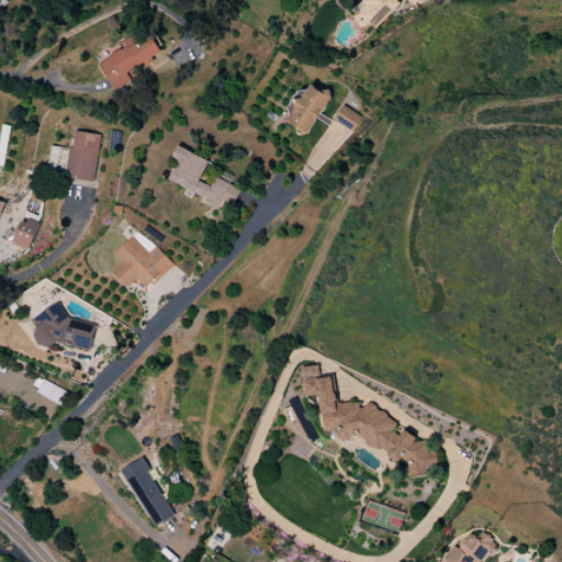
[(161,54),(150,33),(141,38),(137,33),(123,41),(126,47),(98,63),(113,91),(131,81),(125,72),(161,54)]
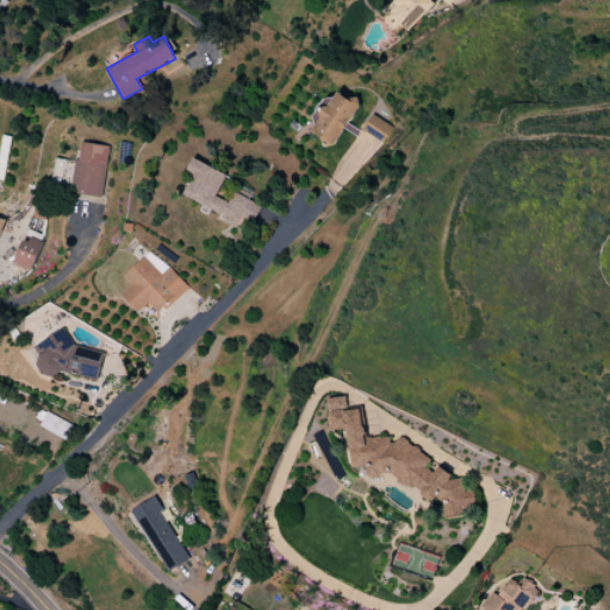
[(312,131),(334,145),(359,107),(337,93),(312,131)]
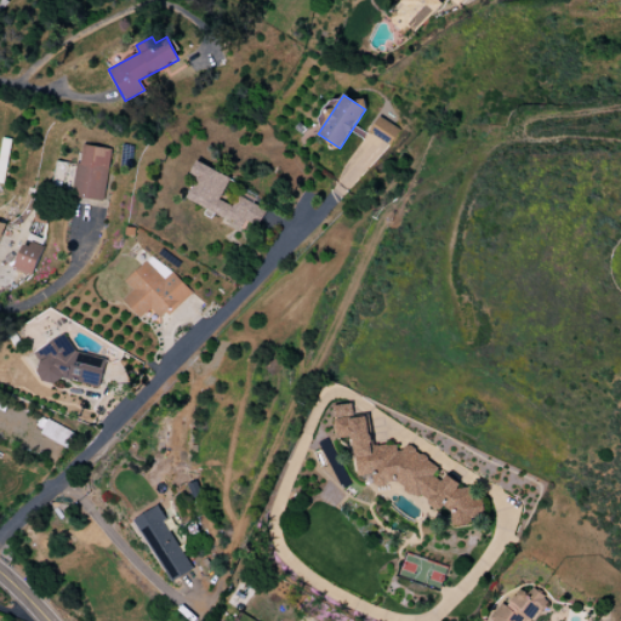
[(369,132),(389,146),(399,130),(380,117),(369,132)]
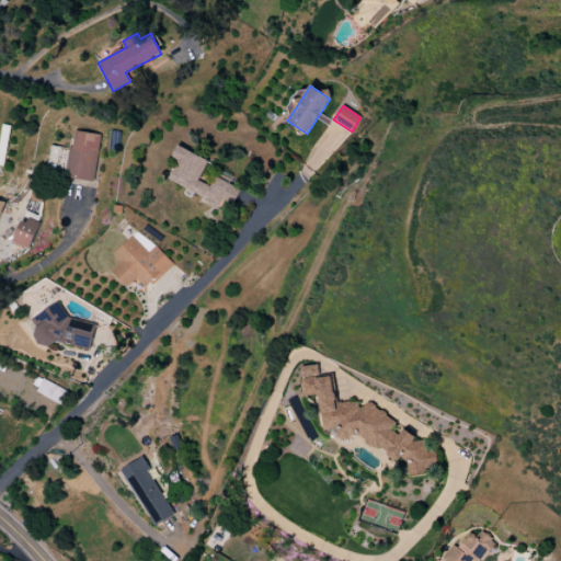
[(94,181),(100,135),(76,132),(73,147),(69,147),(66,178),(94,181)]
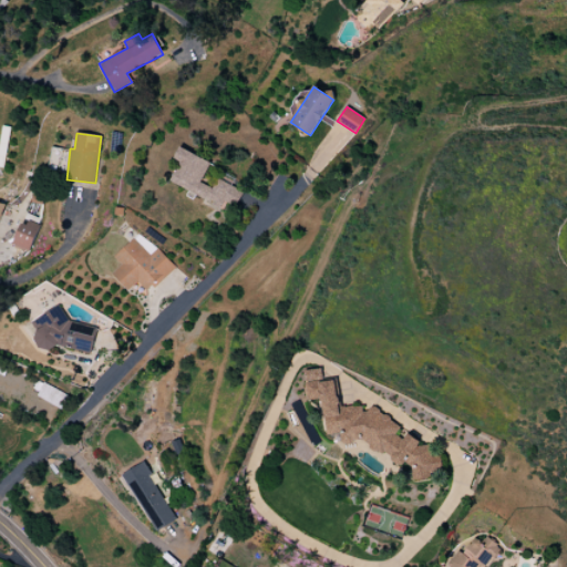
[(210,162),(178,148),(173,161),(179,164),(169,185),(223,207),(225,202),(236,206),(243,191),(216,179),(213,188),(202,183),(210,162)]
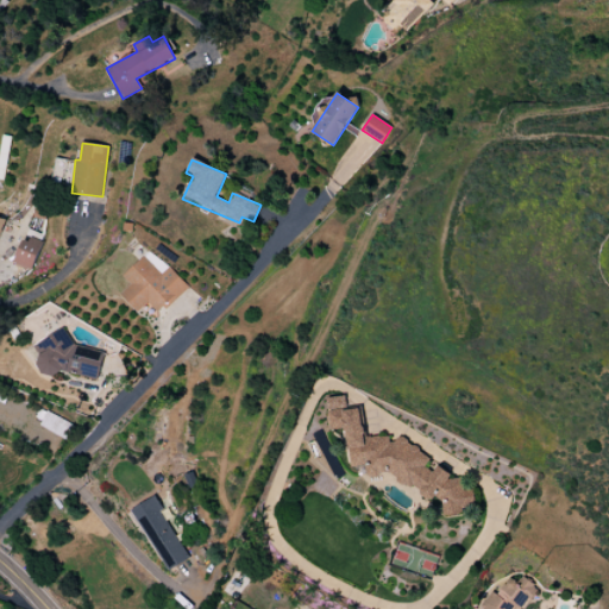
[(24,237),(12,263),(31,270),(42,244),(24,237)]
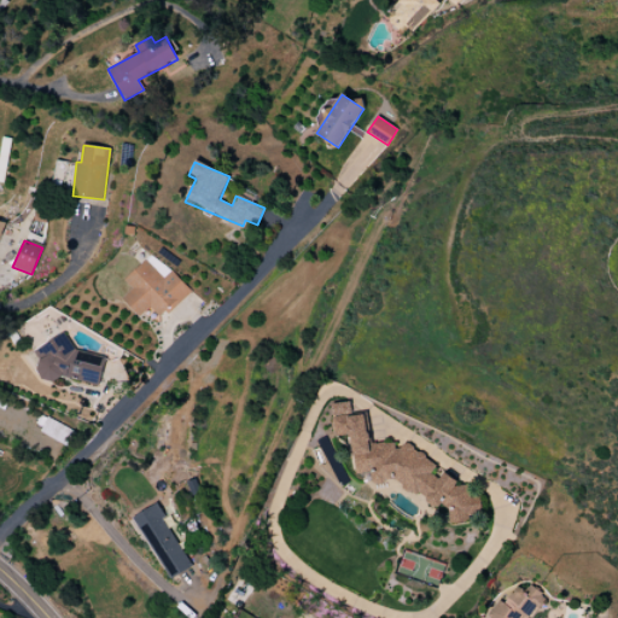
[(190,292),(152,252),(123,280),(132,290),(122,298),(140,318),(150,308),(161,319),(190,292)]
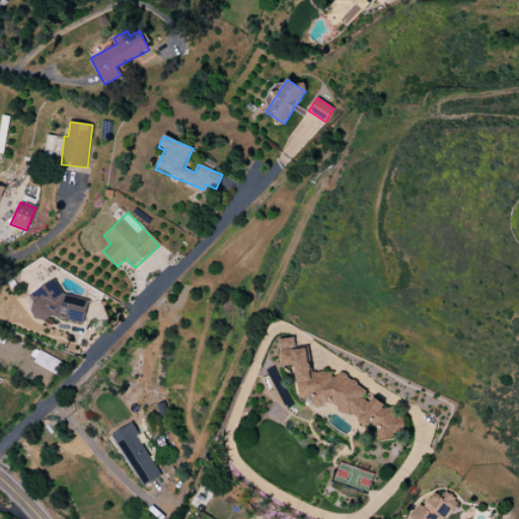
[(27,295),(32,303),(30,311),(35,319),(45,321),(52,316),(80,322),(83,320),(88,300),(62,294),(54,280),(27,295)]
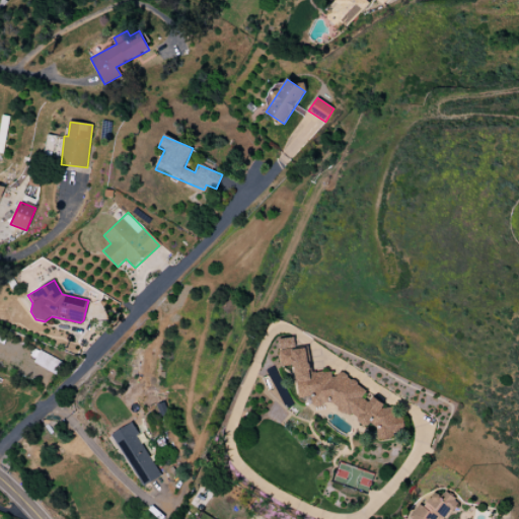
[(299,398),(310,397),(311,406),(325,404),(369,424),(370,424),(376,426),(378,440),(392,438),(395,432),(403,431),(402,419),(392,415),(391,406),(373,399),(361,400),(367,387),(338,374),(331,375),(331,371),(311,374),(307,348),(296,350),(294,338),(278,340),(282,365),(284,366),(294,365),(299,398)]
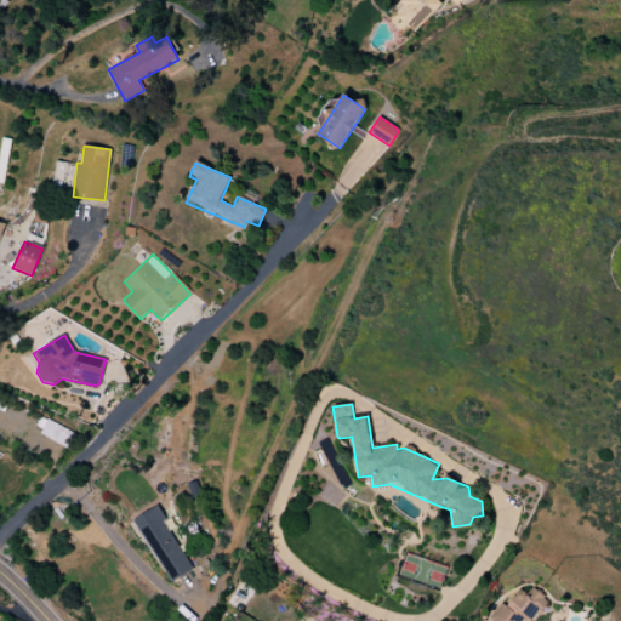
[(74,434),(49,420),(40,433),(66,448),(74,434)]
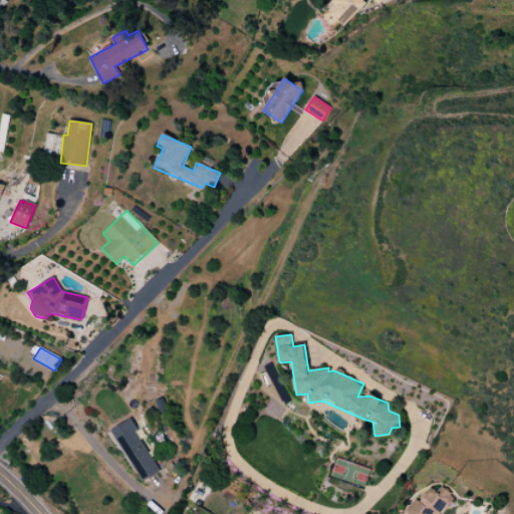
[(110,430),(141,483),(160,472),(130,420),(110,430)]
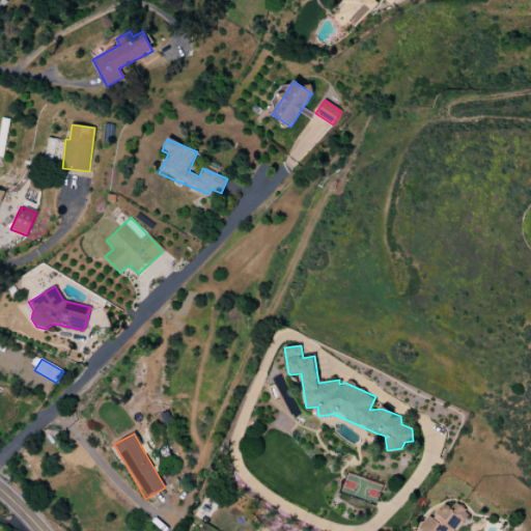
[(462,530),(464,506),(453,505),(453,507),(439,507),(438,518),(422,516),(421,530),(462,530)]
